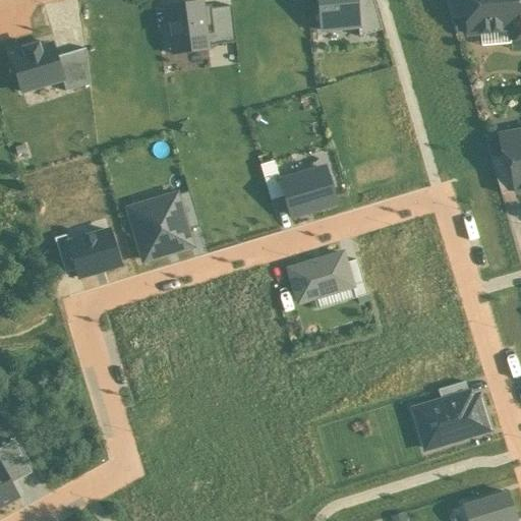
[(317,0),(322,30),(359,26),(356,0),(317,0)]
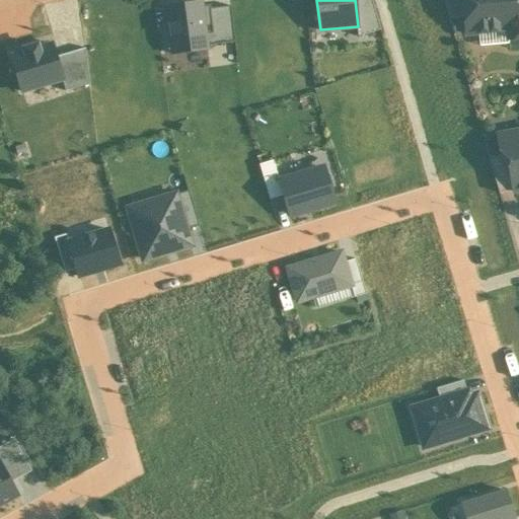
[(372,0),(355,0),(358,26),(358,36),(380,29),(372,0)]
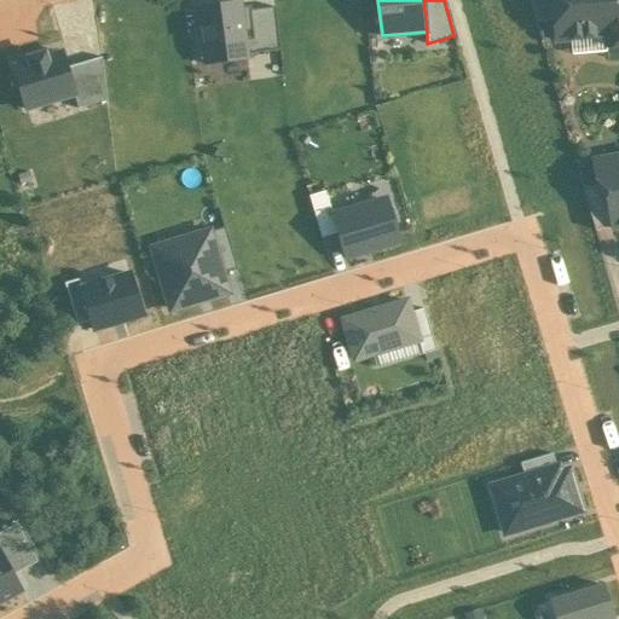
[(553,0),(530,0),(537,23),(555,21),(553,0)]
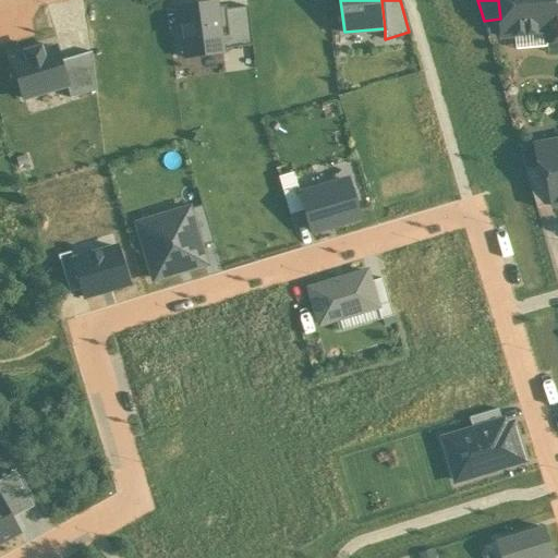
[(557,0),(498,0),(500,19),(501,36),(513,35),(546,33),(547,41),(557,39),(557,0)]
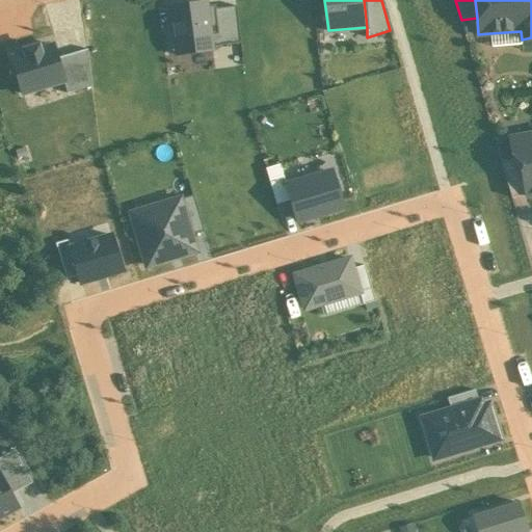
[(207,2),(171,7),(178,55),(213,50),(213,47),(207,5),(207,2)]
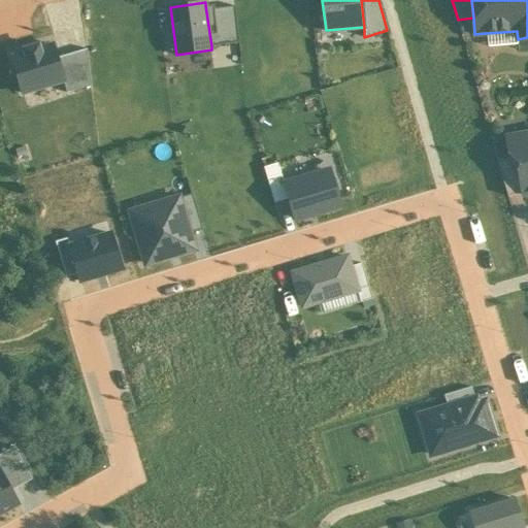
[(215,4),(205,5),(211,46),(239,42),(235,6),(216,8),(215,4)]
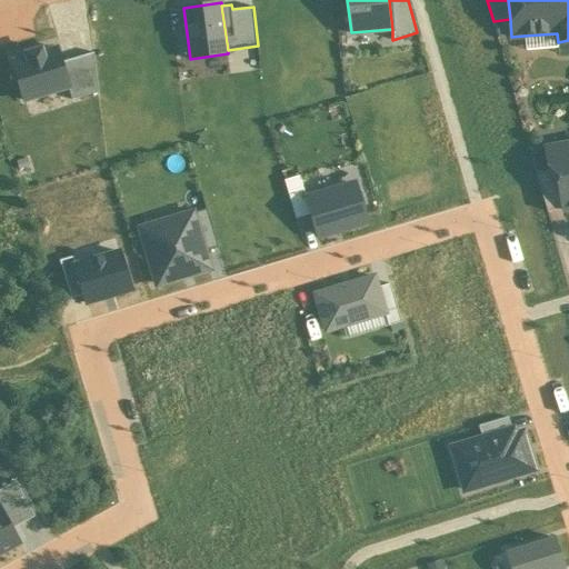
[(558,48),(558,42),(557,33),(523,36),(525,51),(558,48)]
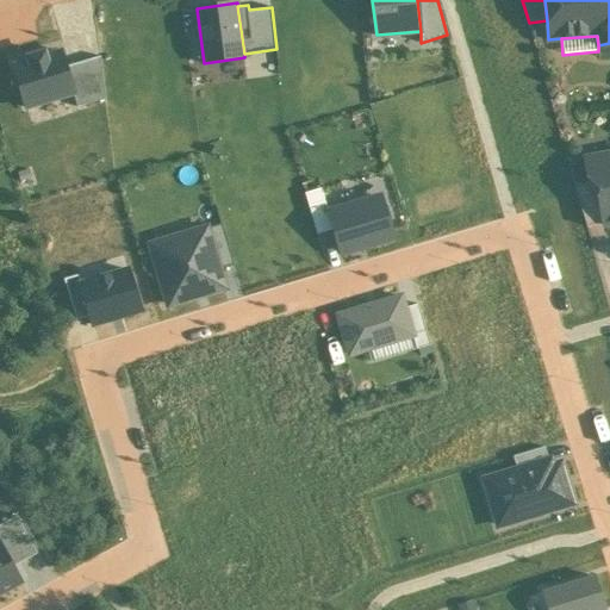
[(30,61),(14,66),(27,107),(74,93),(66,67),(61,51),(47,56),(45,53),(29,57),(30,61)]
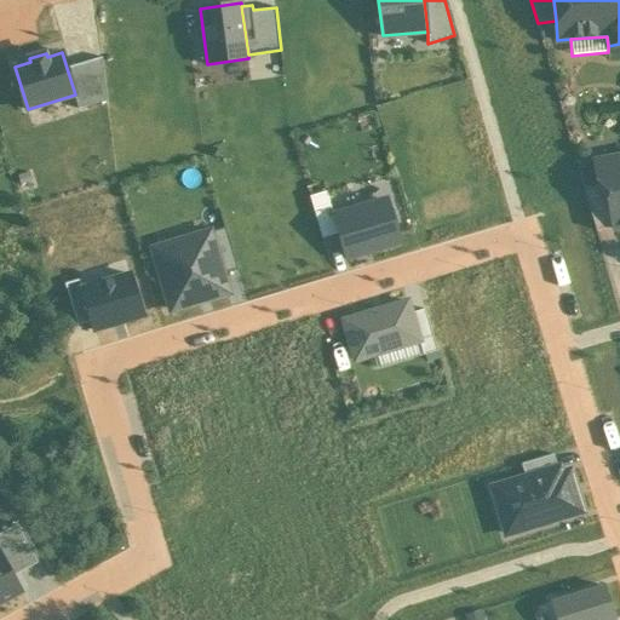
[(67,68),(75,95),(79,109),(108,99),(102,57),(67,68)]
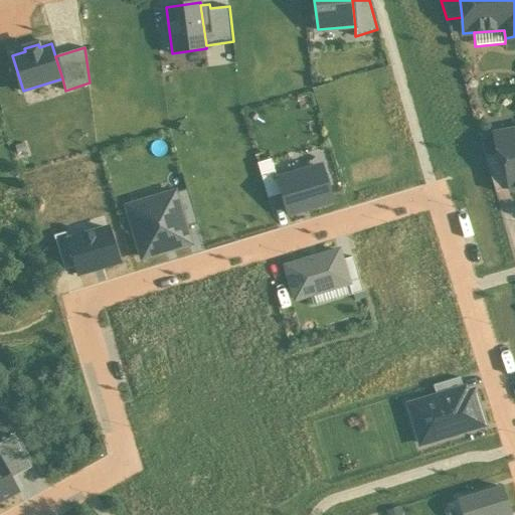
[(514,129),(494,134),(498,153),(499,161),(505,160),(510,188),(510,190),(514,188),(514,129)]
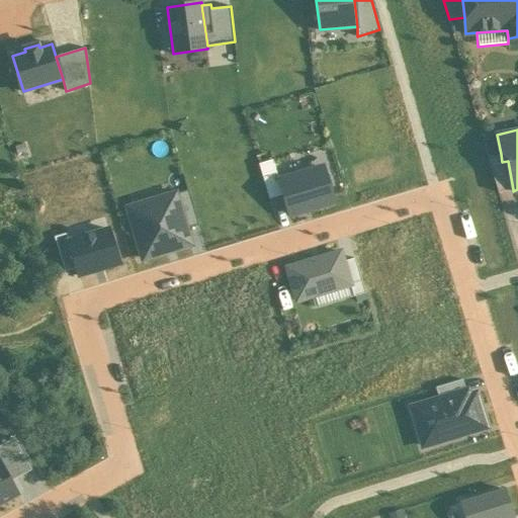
[(502,162),(501,154),(489,157),(498,192),(513,189),(508,161),(502,162)]
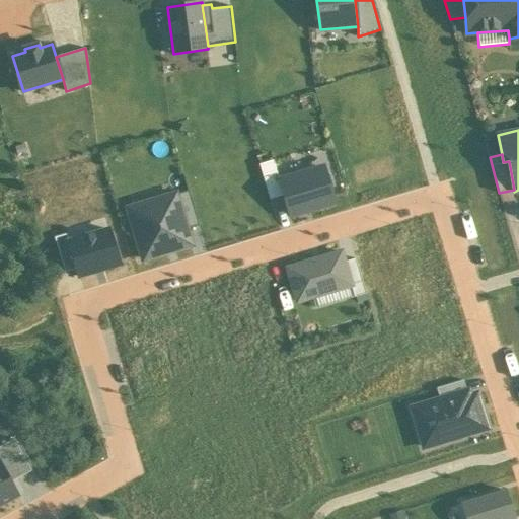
[(271,200),(284,196),(280,181),(274,160),(260,164),(271,200)]
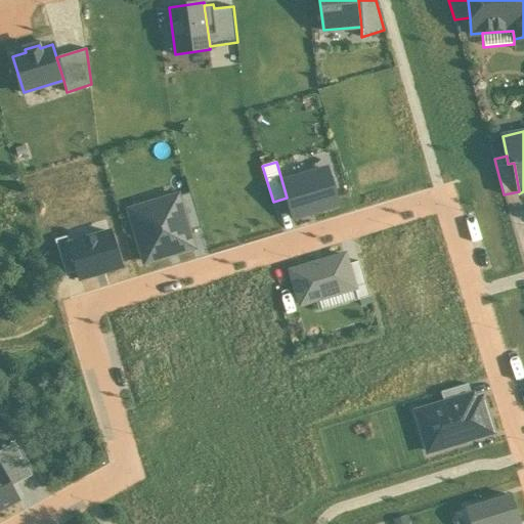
[(328,169),(282,183),(287,198),(293,217),(338,204),(328,169)]
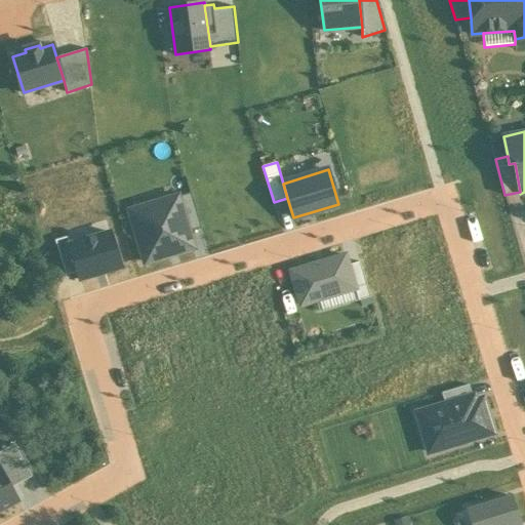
[(191,193),(177,197),(189,232),(202,228),(191,193)]
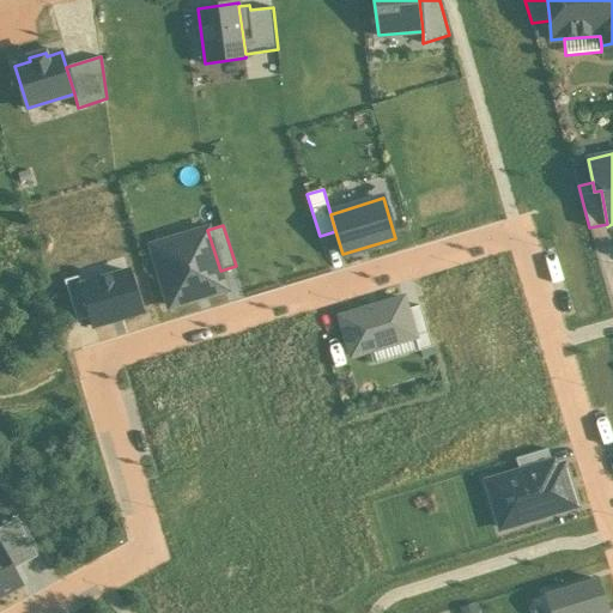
[(220,271),(207,230),(152,247),(171,305),(225,289),(220,271)]
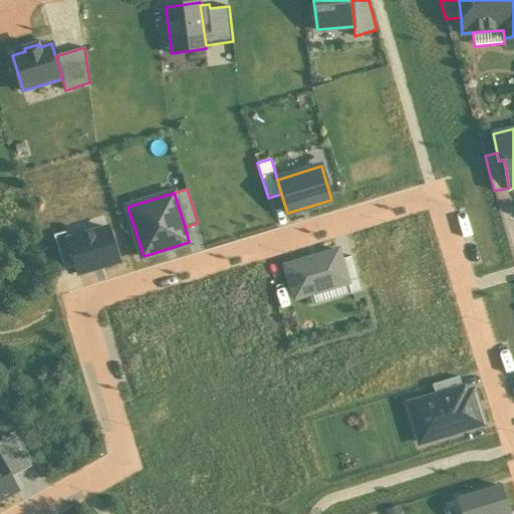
[(69,239),(68,239),(75,264),(78,274),(118,262),(108,227),(69,239)]
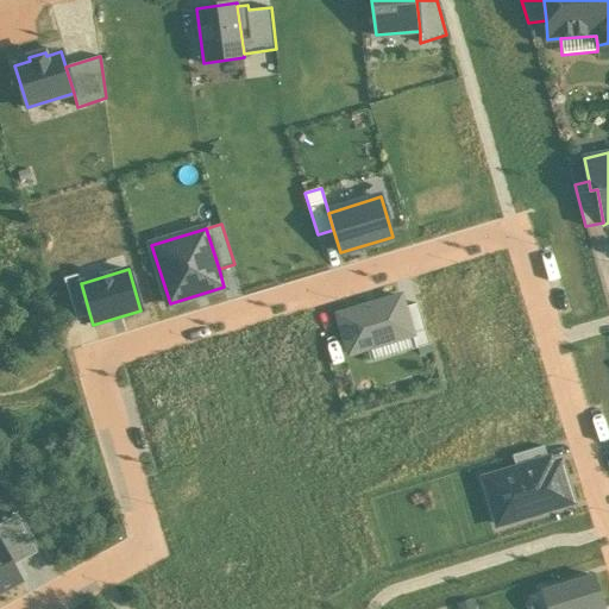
[(81,283),(82,283),(80,274),(64,278),(76,318),(89,313),(81,283)]
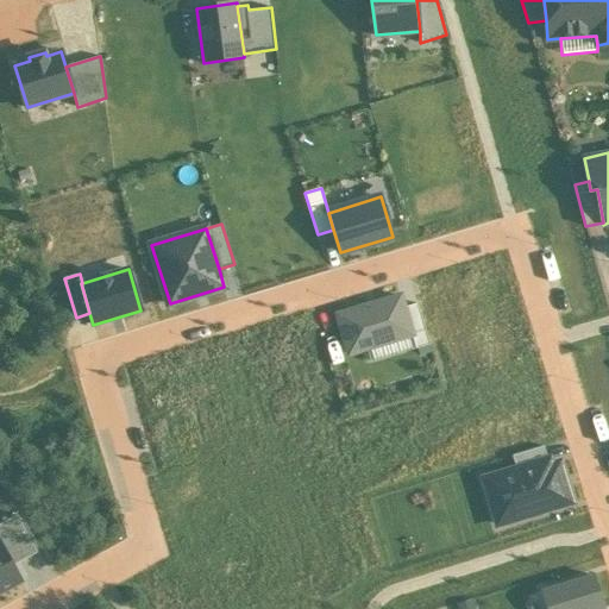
[(413,336),(401,296),(338,315),(350,355),(413,336)]
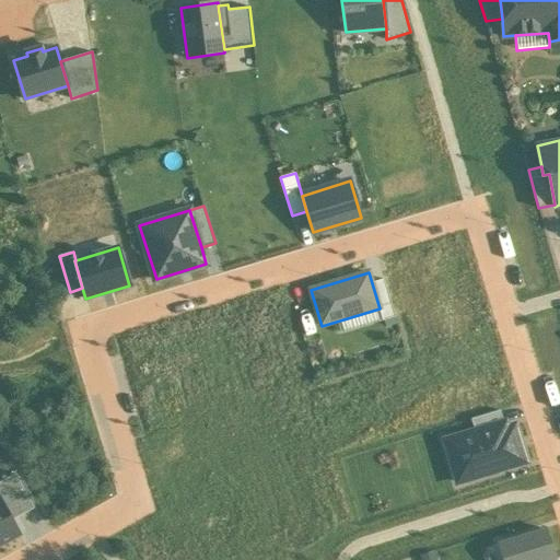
[(471,419),(476,431),(477,438),(505,429),(500,410),(471,419)]
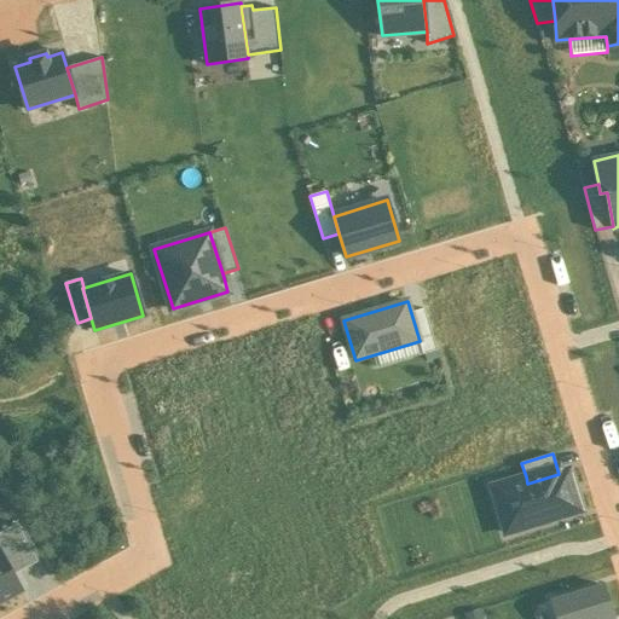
[(526,476),(492,487),(499,509),(509,507),(516,531),(580,510),(576,496),(572,497),(568,487),(573,486),(568,470),(559,474),(527,484),(526,476)]
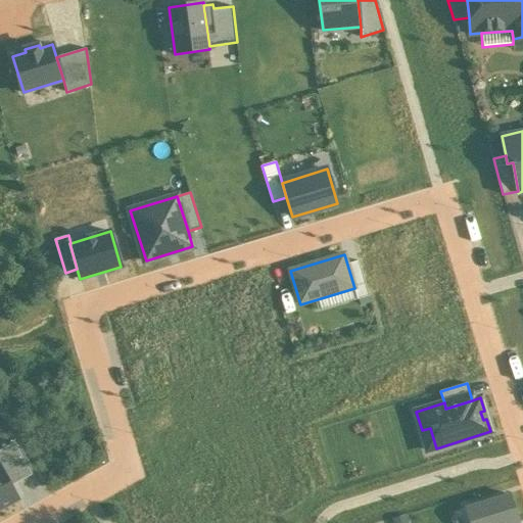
[(0,466),(11,486),(33,475),(14,442),(0,449),(0,466)]
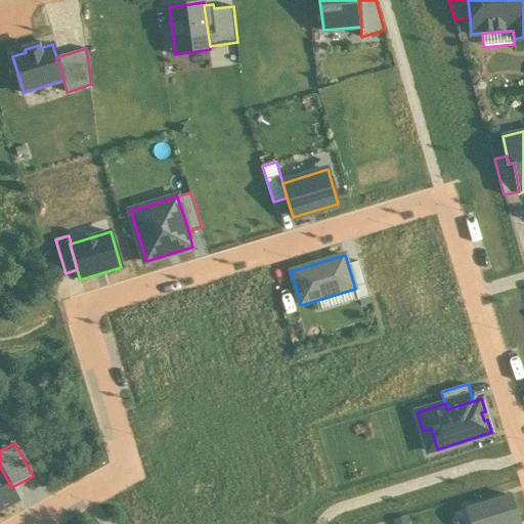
[(0,509),(17,499),(11,487),(0,467),(0,509)]
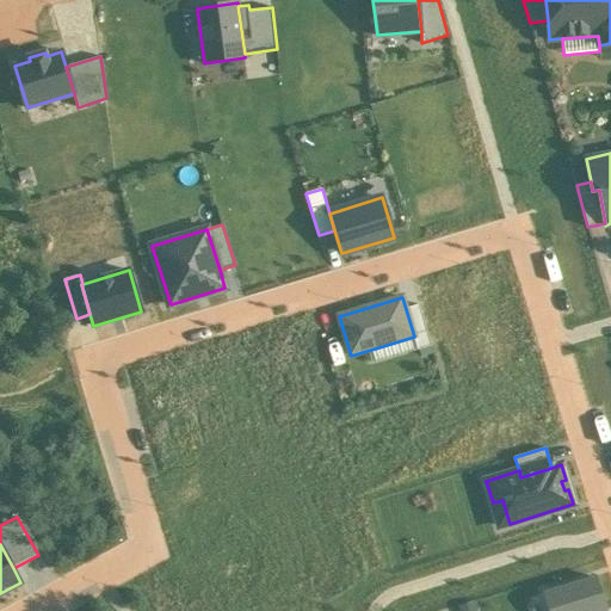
[(604,610),(606,610),(596,578),(544,593),(549,610),(604,610)]
